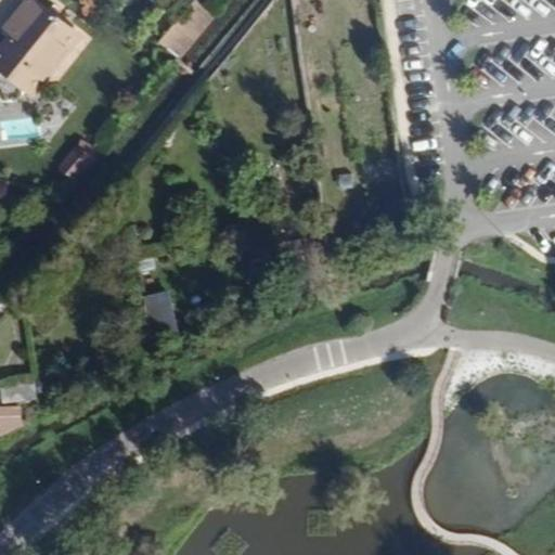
[(34,98),(82,38),(36,0),(28,0),(12,21),(20,26),(12,36),(0,49),(0,101),(4,105),(20,104),(28,92),(34,98)]
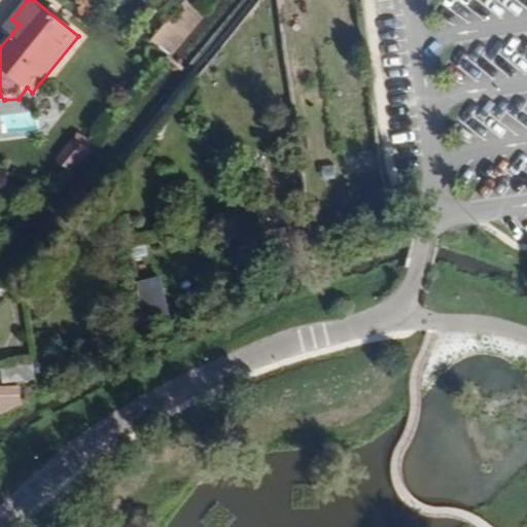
[(171,57),(205,16),(184,0),(150,40),(171,57)]
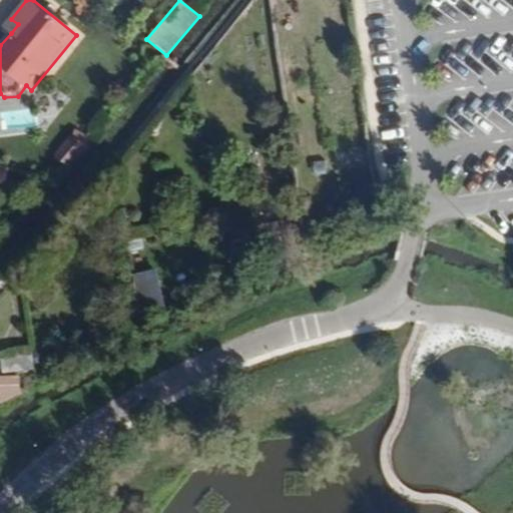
[(147,0),(158,9),(166,0),(147,0)]
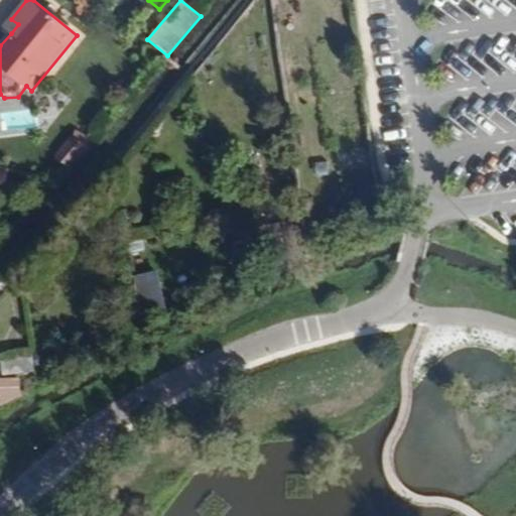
[(11,33),(18,24),(11,19),(4,27),(11,33)]
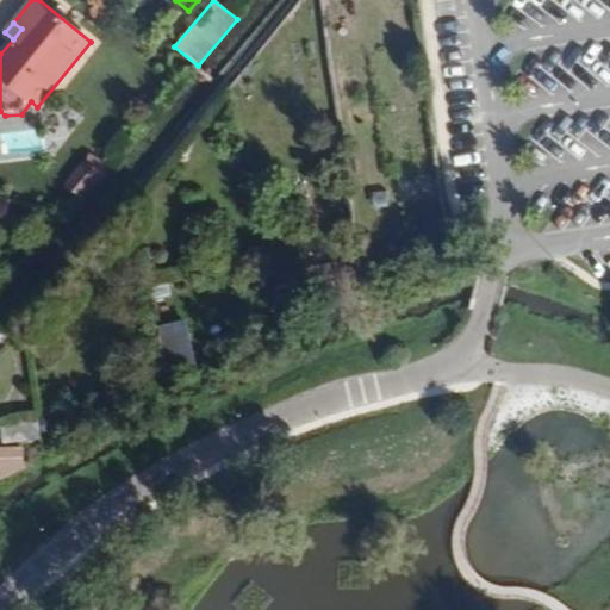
[(118,165),(94,148),(81,165),(105,180),(118,165)]
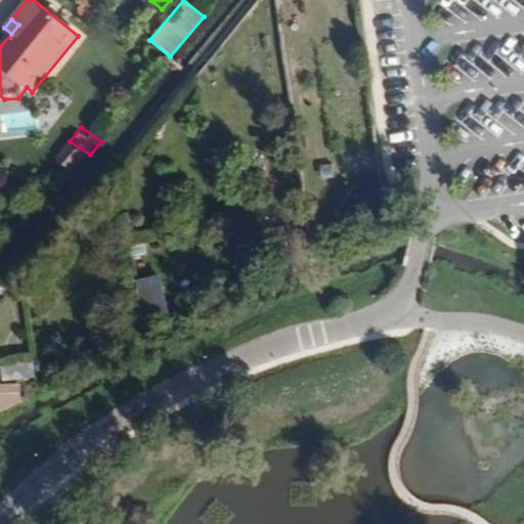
[(73,174),(90,155),(70,141),(56,160),(73,174)]
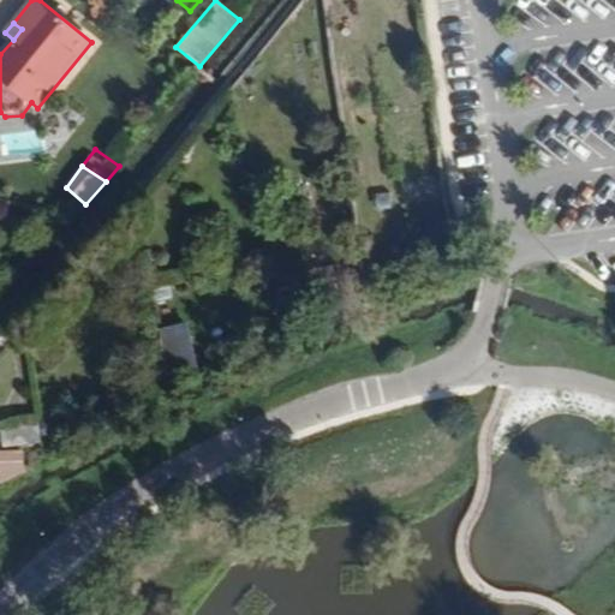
[(197,368),(187,327),(162,332),(167,352),(154,354),(159,377),(197,368)]
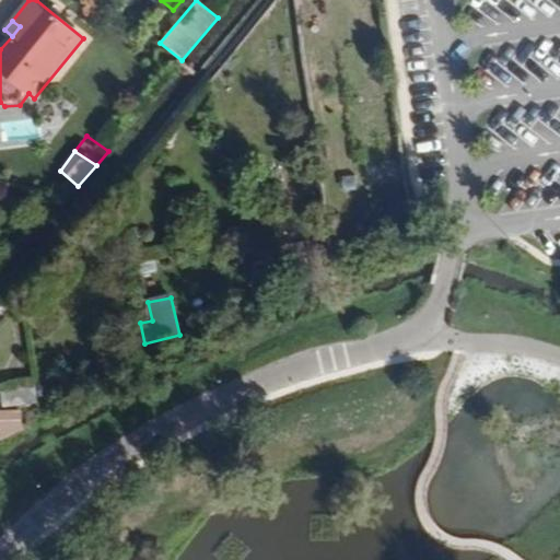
[(38,401),(36,389),(9,394),(10,406),(38,401)]
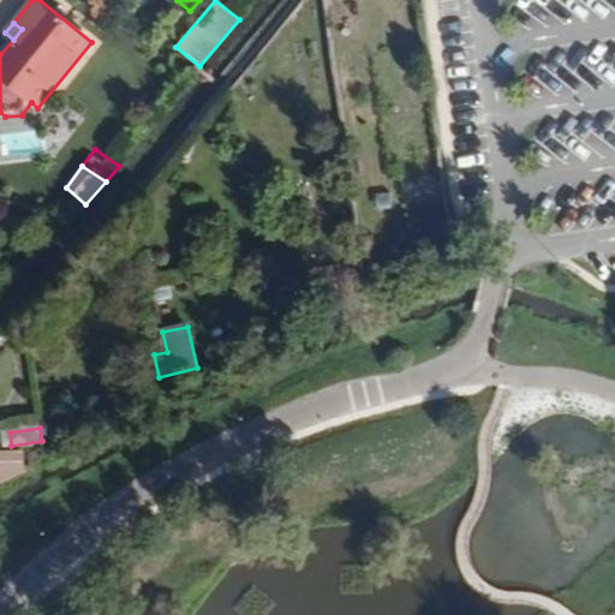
[(0,484),(27,471),(24,454),(1,455),(1,463),(0,463),(0,484)]
